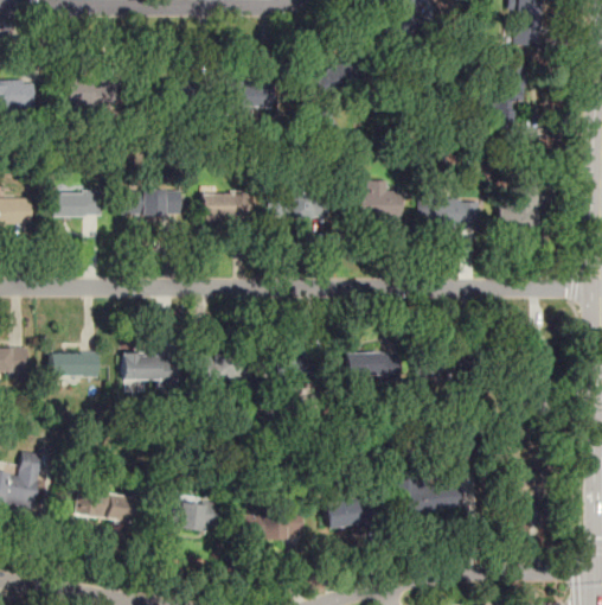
[(395,0),(378,29),(401,43),(427,1),(424,0),(395,0)]
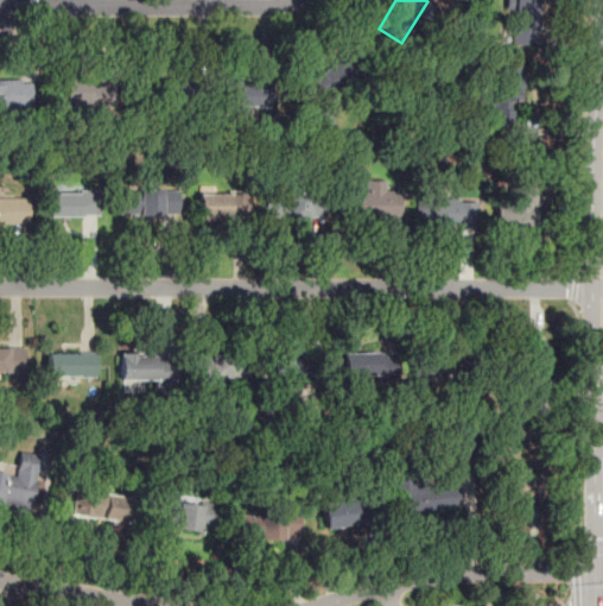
[(509,0),(509,42),(539,42),(539,0),(509,0)]
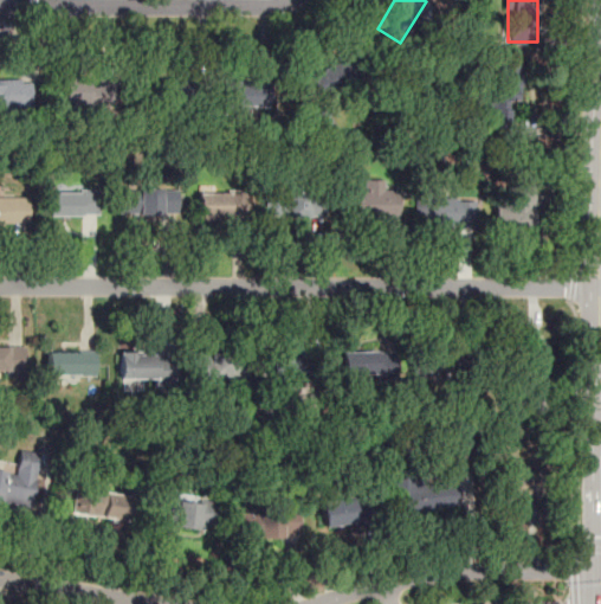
[(368,72),(356,51),(307,78),(318,100),(368,72)]
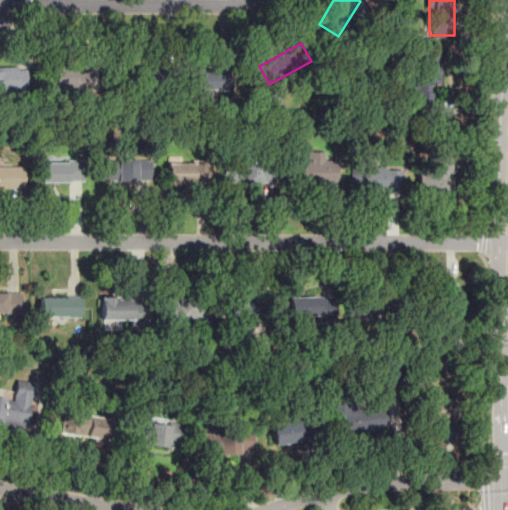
[(443,52),(420,51),(418,102),(440,103),(443,52)]
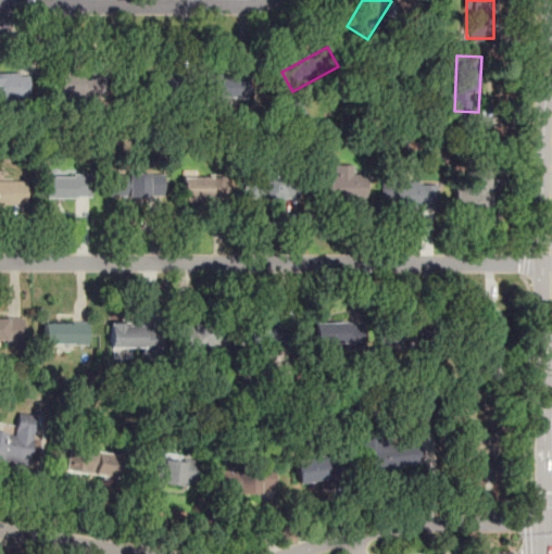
[(177,96),(177,67),(139,67),(139,96),(177,96)]
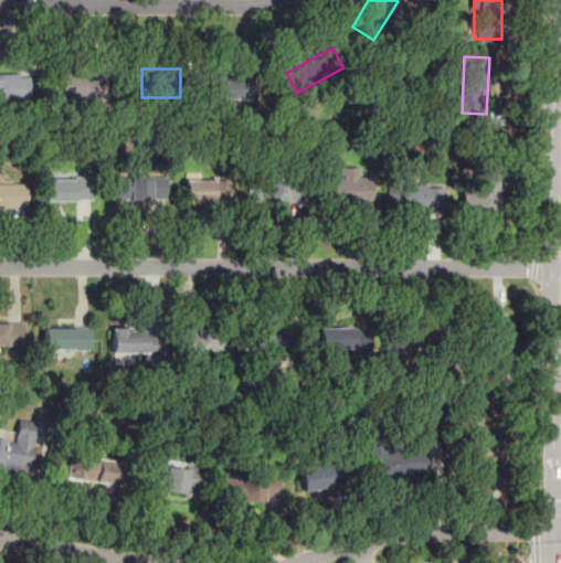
[(60,96),(104,96),(104,71),(60,71),(60,96)]
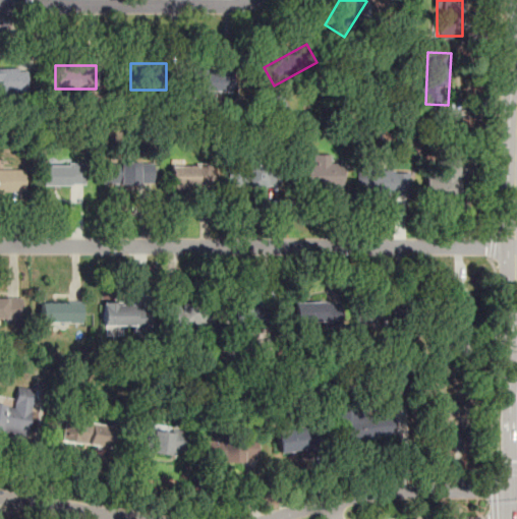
[(0,92),(30,92),(30,68),(0,68),(0,92)]
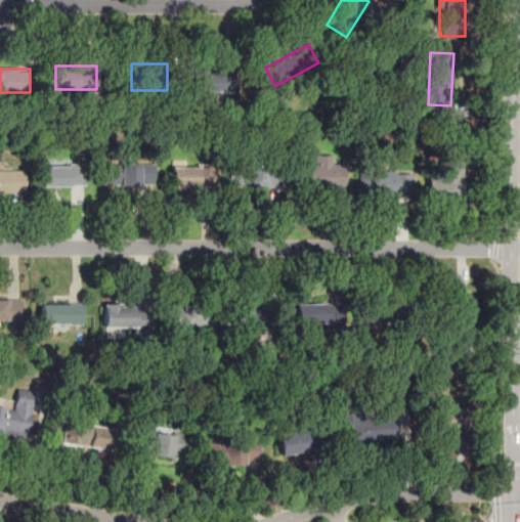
[(234,91),(236,73),(195,69),(192,97),(215,98),(215,89),(234,91)]
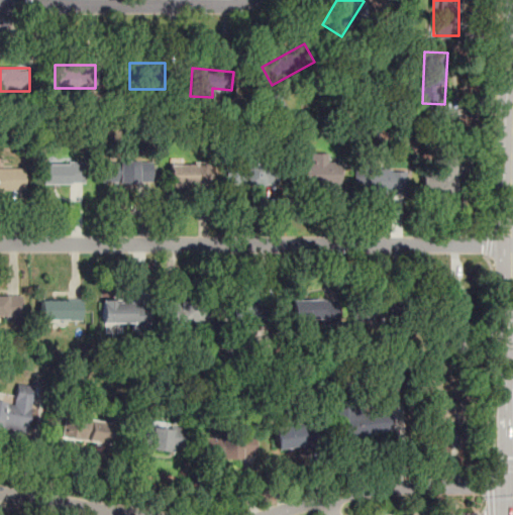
[(458,191),(458,158),(436,158),(436,174),(425,174),(425,191),(458,191)]
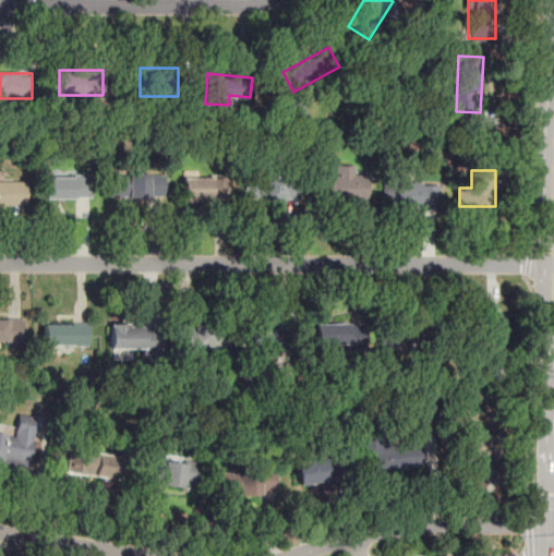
[(168,172),(112,172),(112,195),(168,195),(168,172)]
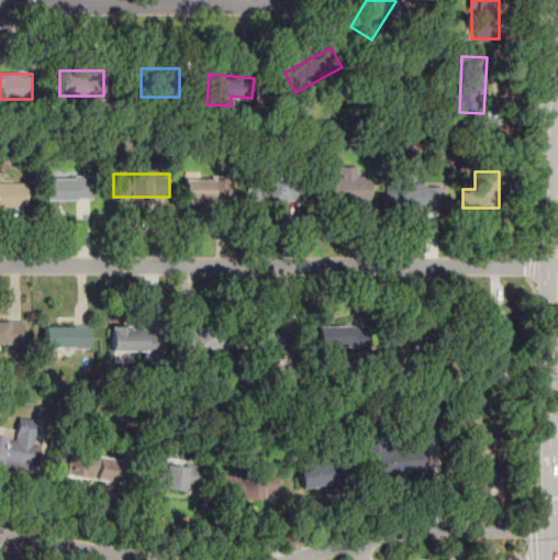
[(227,198),(227,174),(187,174),(187,198),(227,198)]
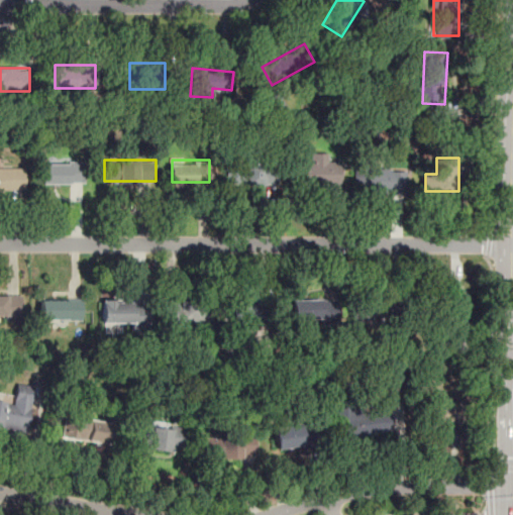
[(343,160),(300,160),(300,185),(343,185),(343,160)]
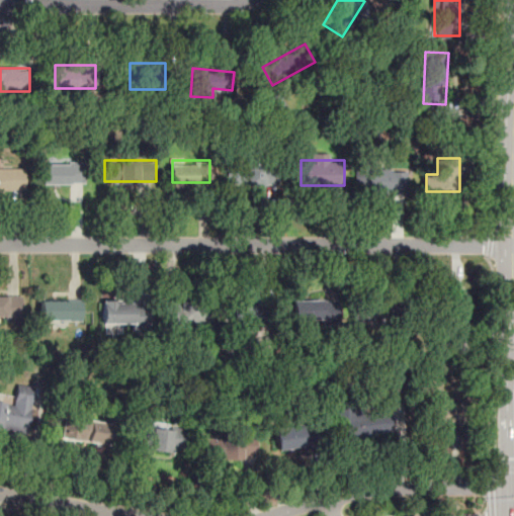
[(87,182),(87,162),(43,162),(43,182),(87,182)]
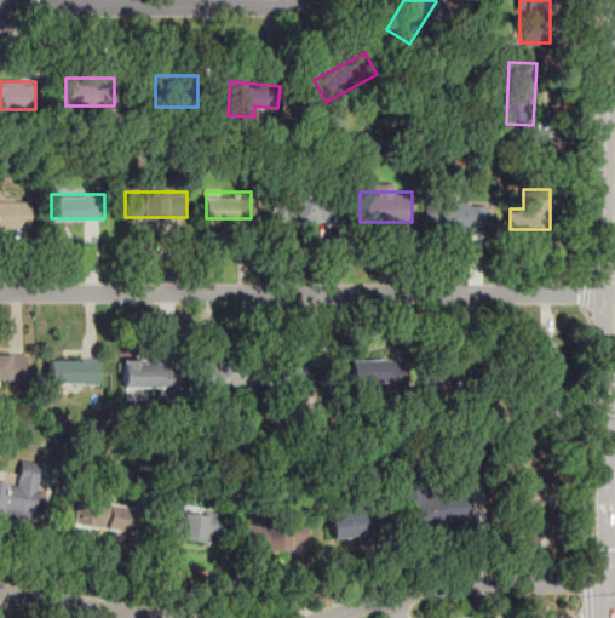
[(282,219),(335,219),(335,195),(282,195),(282,219)]
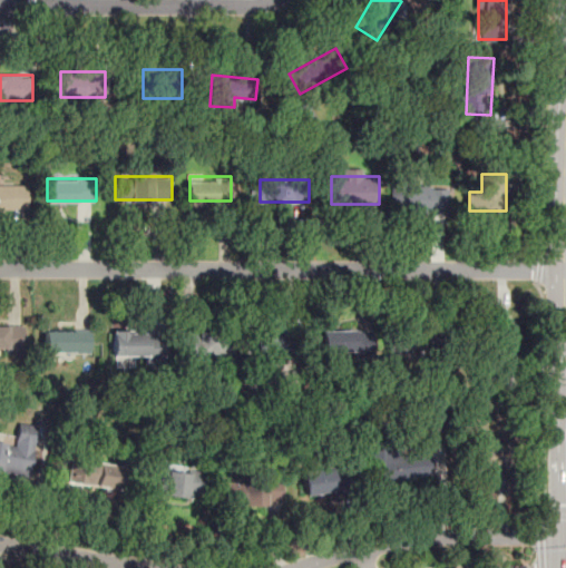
[(0,208),(31,208),(31,184),(0,184),(0,208)]
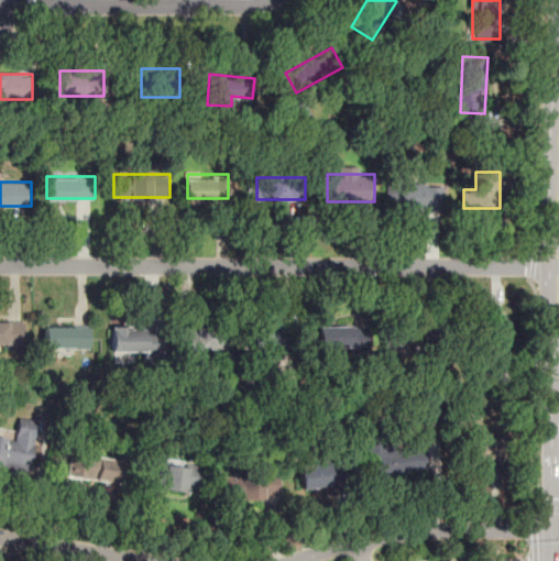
[(446,207),(446,183),(388,183),(388,207),(446,207)]
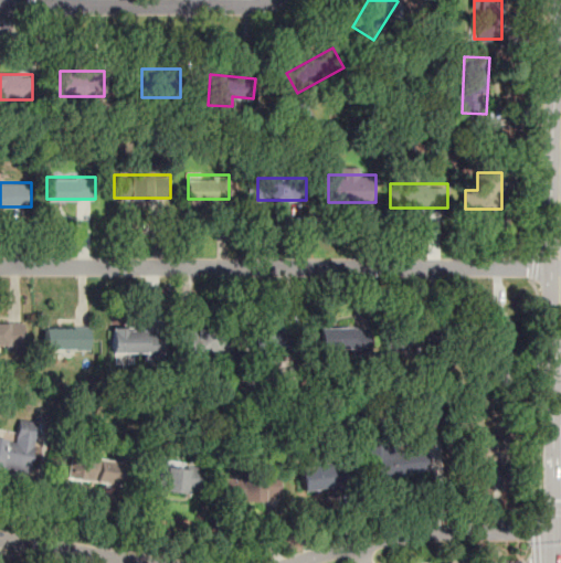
[(27,320),(0,320),(0,344),(27,344),(27,320)]
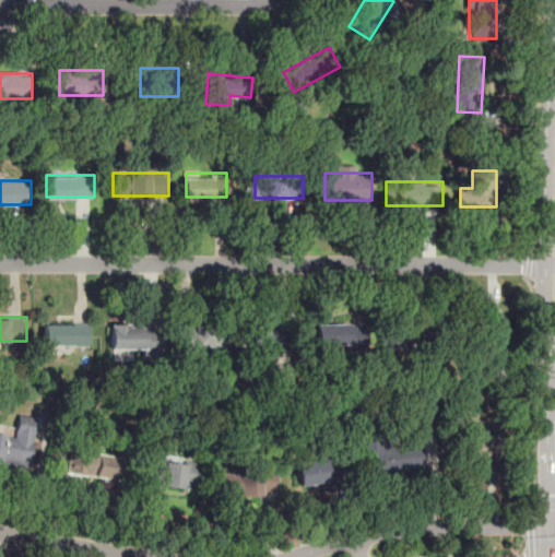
[(385,345),(439,345),(438,319),(385,320),(385,345)]
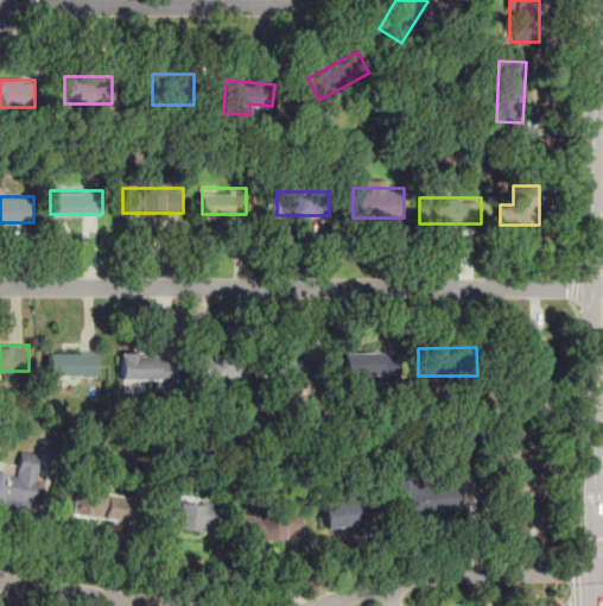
[(100,351),(50,351),(50,376),(100,376),(100,351)]
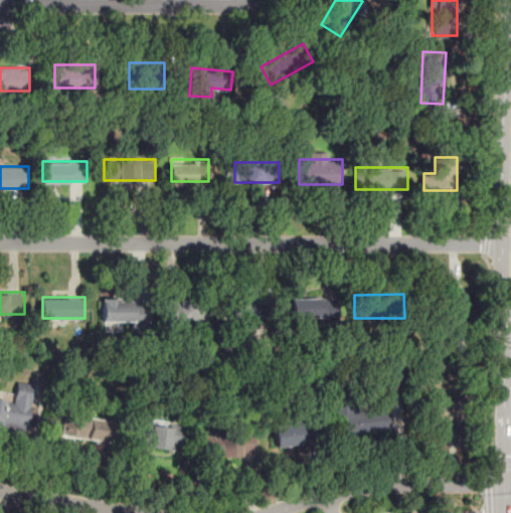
[(104,323),(151,323),(151,298),(104,298),(104,323)]
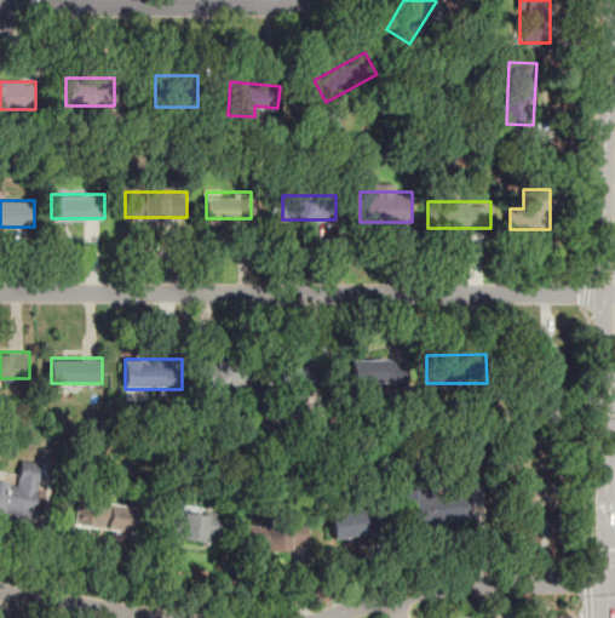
[(407,382),(407,359),(352,359),(352,382),(407,382)]
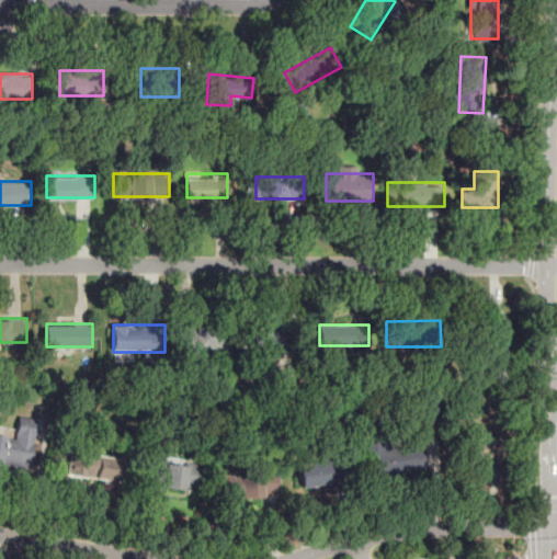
[(227,326),(182,326),(182,348),(227,348),(227,326)]
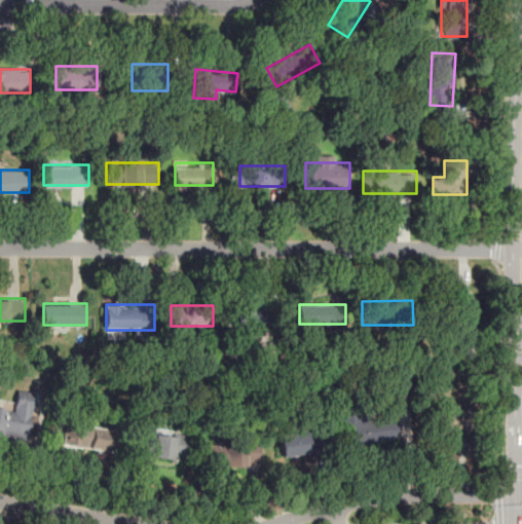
[(240,327),(277,327),(276,308),(240,307),(240,327)]
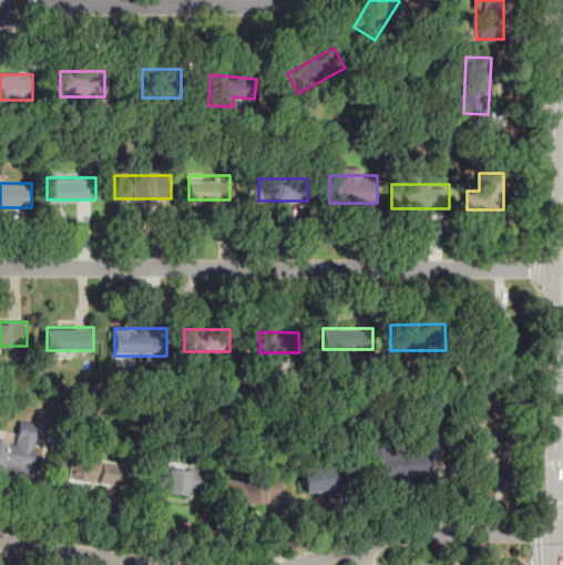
[(40,422),(20,419),(17,440),(0,437),(0,469),(33,473),(40,422)]
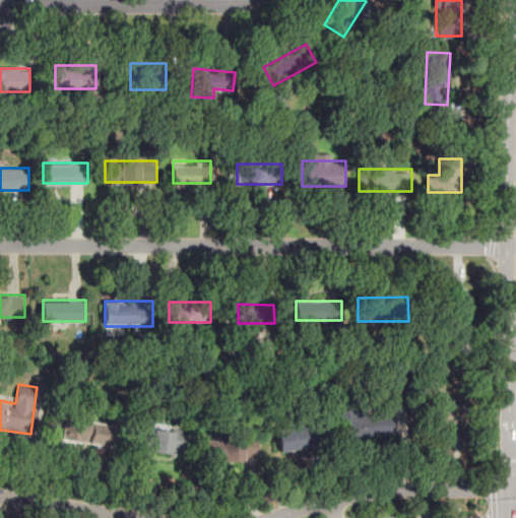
[(340,413),(343,439),(398,431),(394,406),(340,413)]
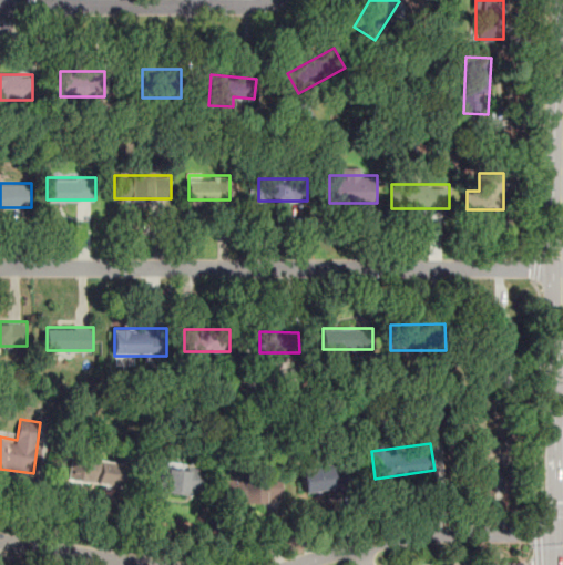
[(123,485),(126,462),(75,453),(71,478),(123,485)]
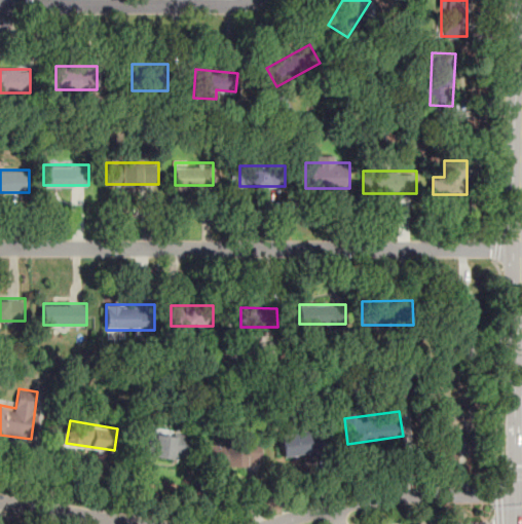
[(284,456),(327,449),(324,427),(281,434),(284,456)]
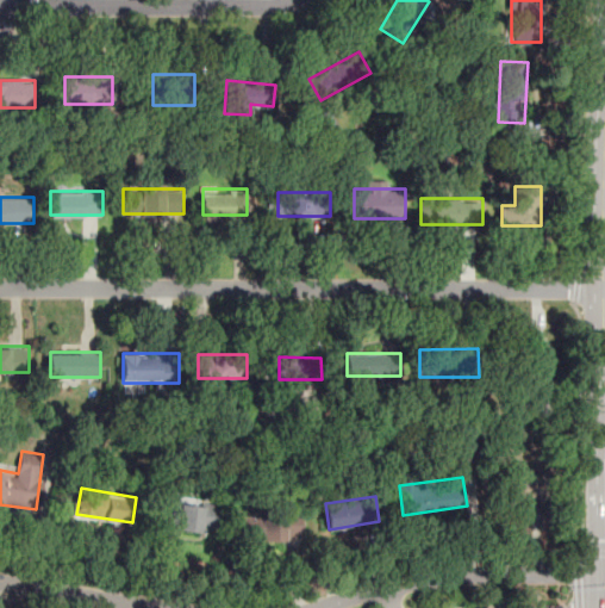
[(173,500),(169,526),(222,533),(225,507),(173,500)]
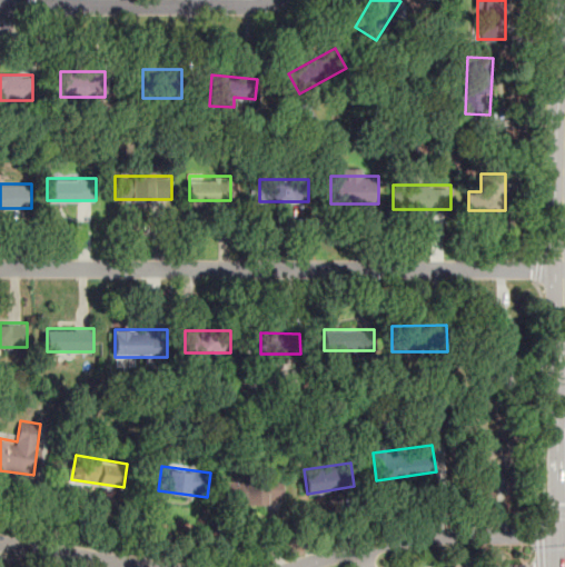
[(284,478),(228,478),(228,503),(284,503),(284,478)]
